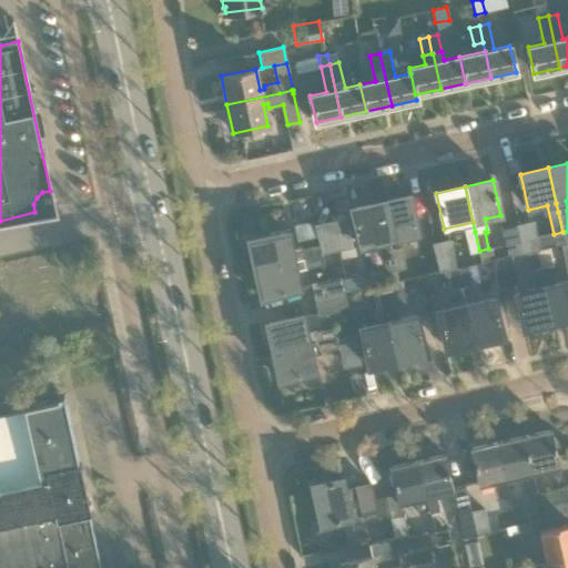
[(381,202),(389,240),(417,234),(408,195),(381,202)]
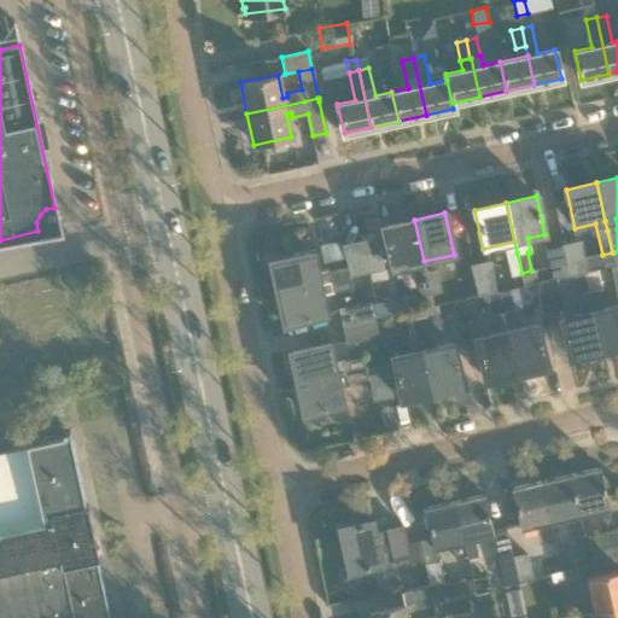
[(430,293),(425,270),(424,261),(414,220),(383,227),(392,268),(413,263),(415,275),(419,293),(419,296),(430,293)]
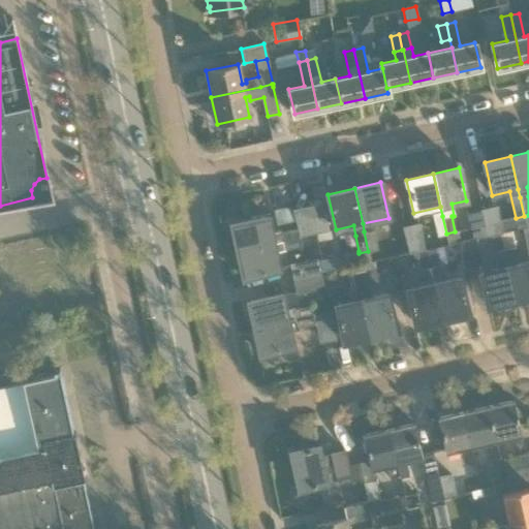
[(276,223),(297,219),(294,211),(293,205),(273,209),(276,223)]
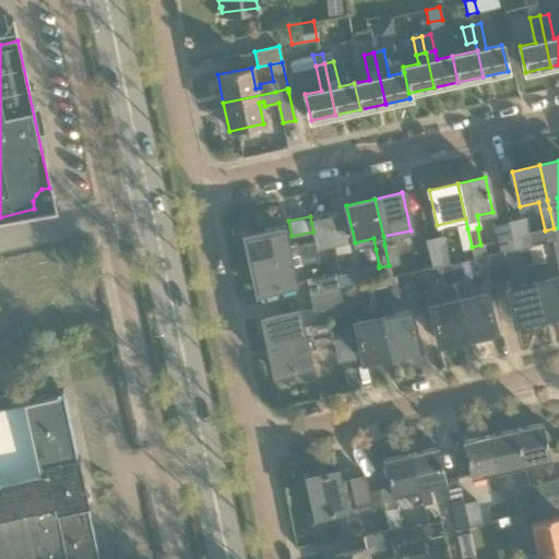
[(340,216),(325,219),(332,246),(346,242),(340,216)]
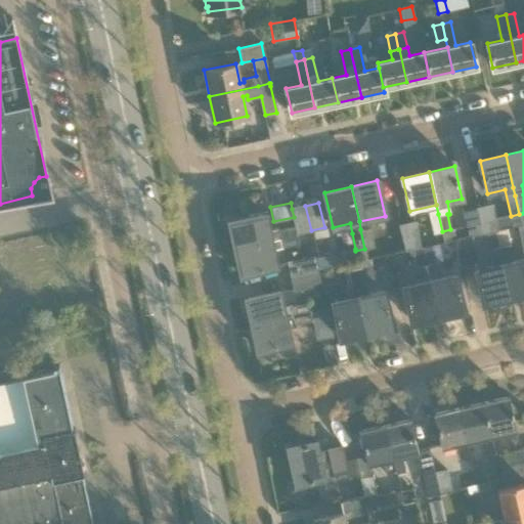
[(297,233),(311,230),(305,206),(292,209),(294,217),(297,233)]
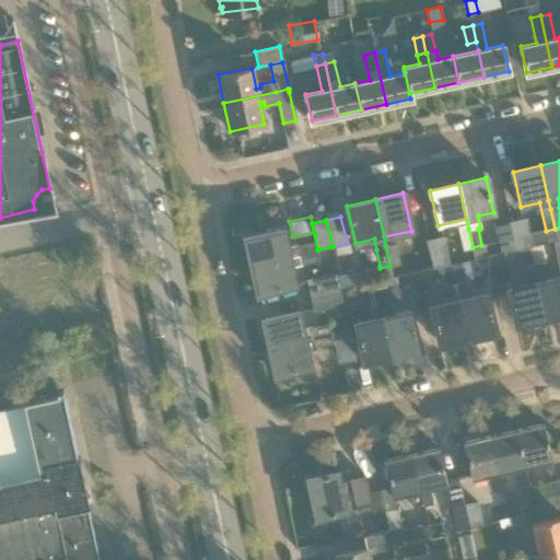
[(524,220),(510,223),(516,249),(527,246),(531,246),(524,220)]
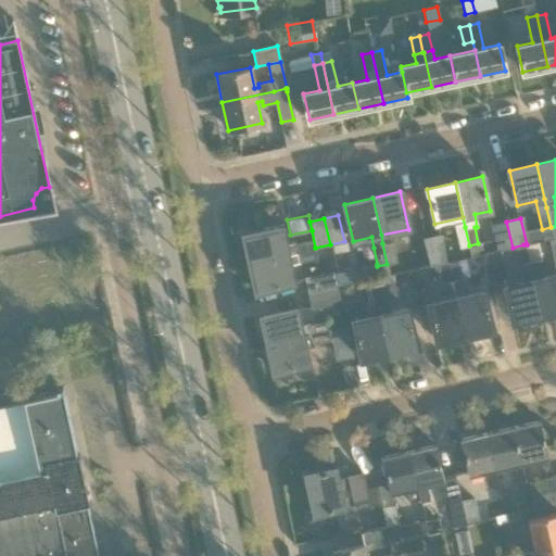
[(513,248),(506,222),(492,225),(497,251),(498,250),(513,248)]
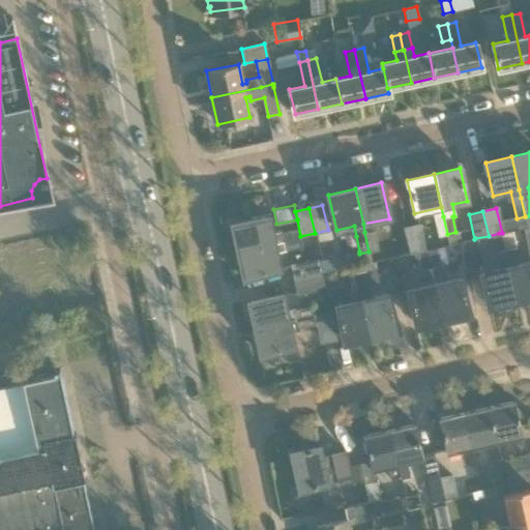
[(268,216),(232,225),(238,251),(274,243),(281,241),(283,241),(299,237),(297,228),(281,232),(272,233),(268,216)]
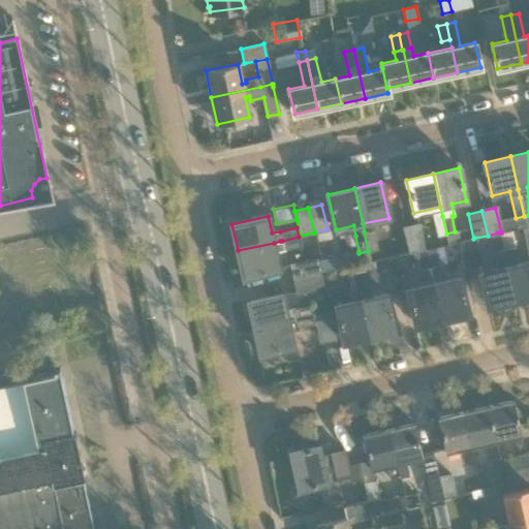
[(442,216),(433,218),(437,236),(446,234),(442,216)]
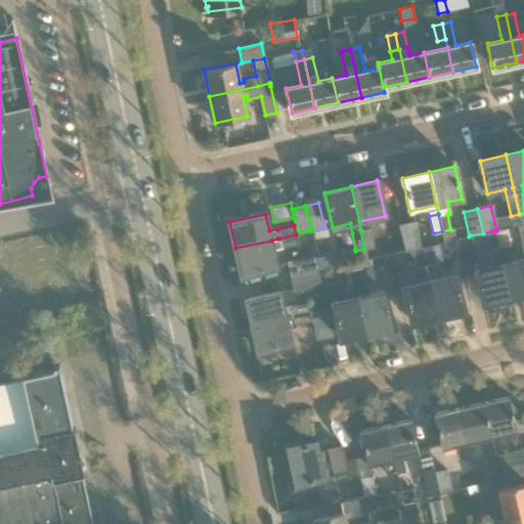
[(400,225),(405,250),(419,248),(413,223),(400,225)]
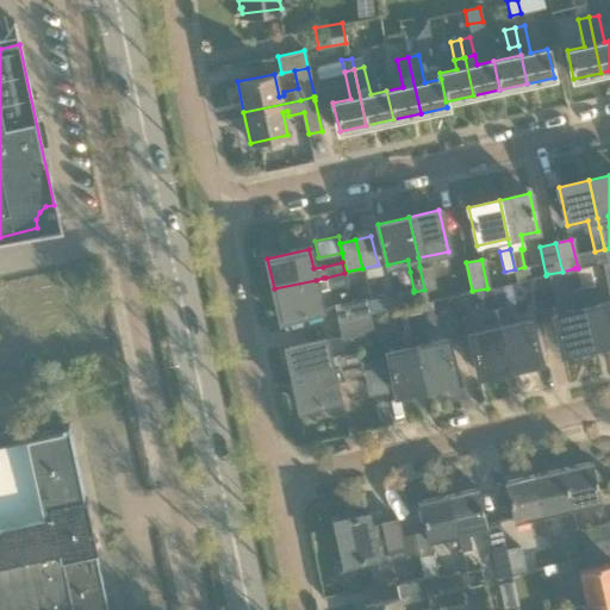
[(517,281),(530,278),(528,266),(524,267),(515,269),(517,281)]
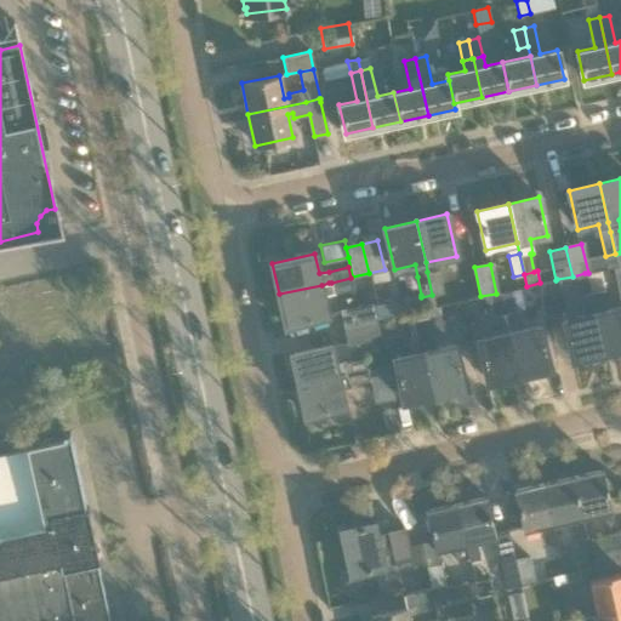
[(600,291),(605,290),(600,271),(588,273),(585,273),(590,294),(600,291)]
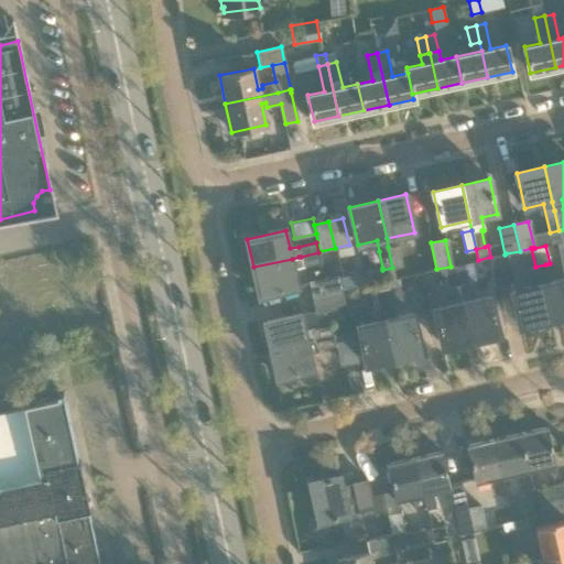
[(399,247),(388,247),(392,268),(403,266),(399,247)]
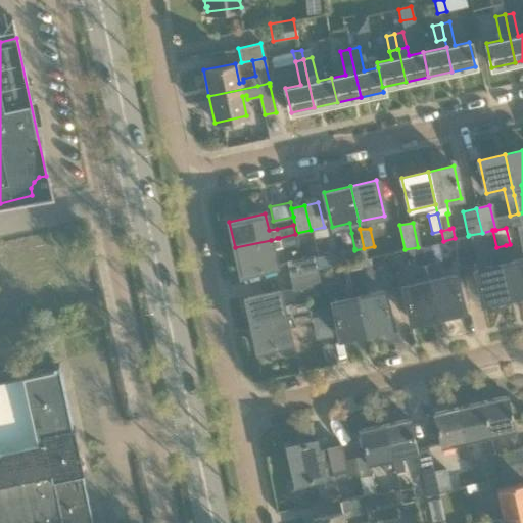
[(295,234),(279,238),(281,246),(297,243),(295,234)]
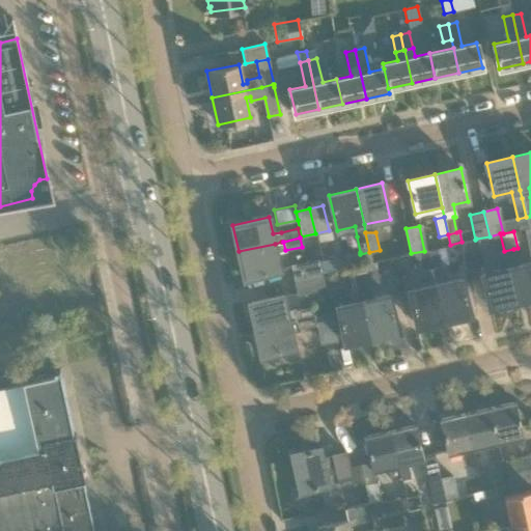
[(323,256),(335,253),(331,239),(319,242),(323,256)]
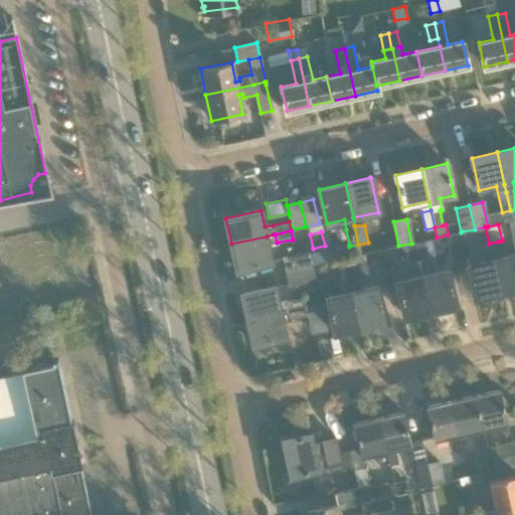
[(448,234),(454,259),(467,255),(462,231),(461,232),(448,234)]
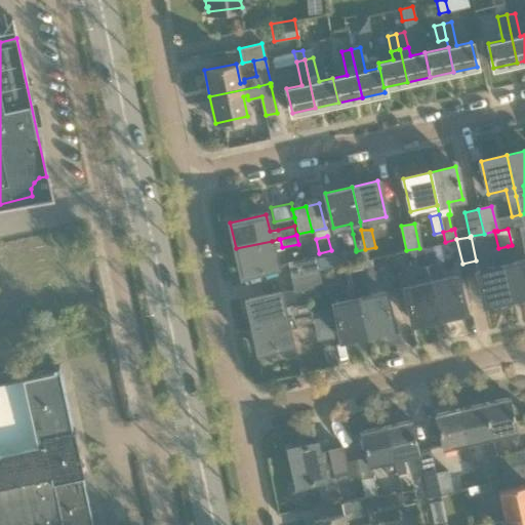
[(272,241),(236,248),(242,275),(277,267),(273,249),(272,241)]
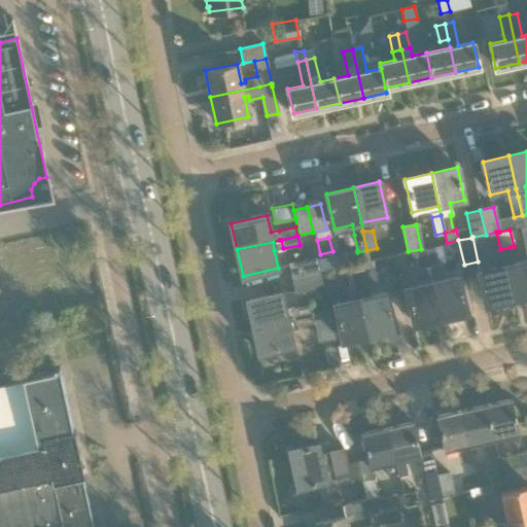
[(428,266),(437,264),(433,246),(424,248),(428,266)]
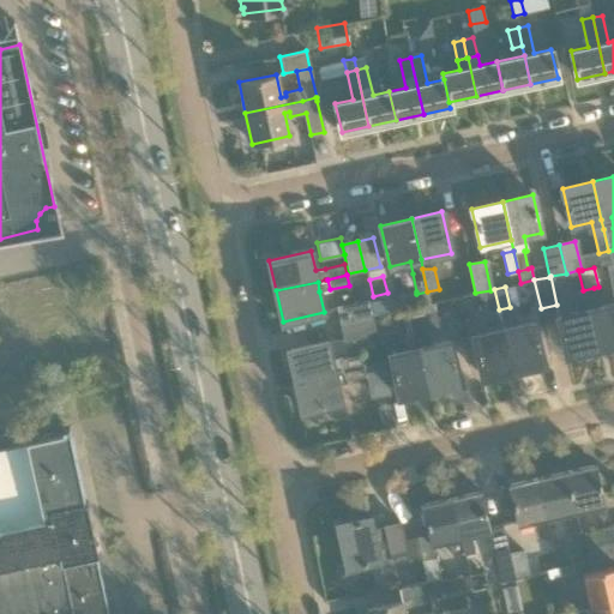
[(583,290),(596,348),(613,343),(613,302),(599,307),(594,288),(583,290)]
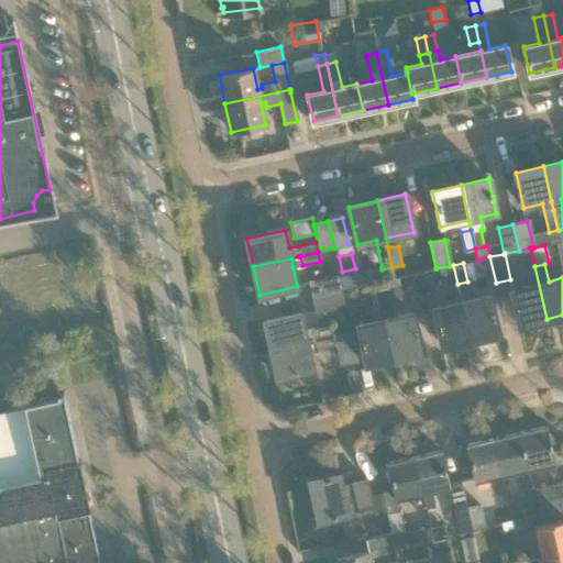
[(439,268),(443,286),(456,284),(452,266),(439,268)]
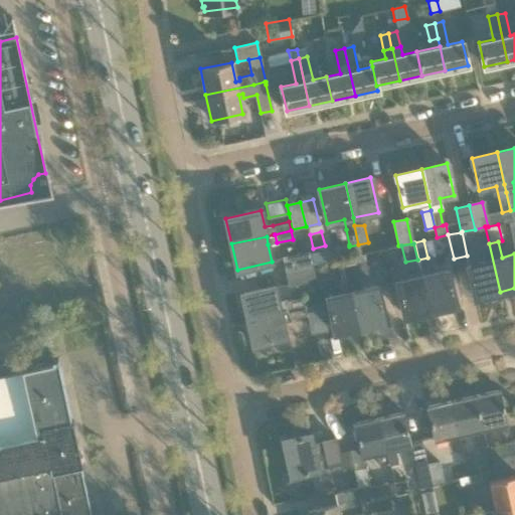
[(474,297),(500,292),(489,243),(481,245),(484,262),(467,266),(474,297)]
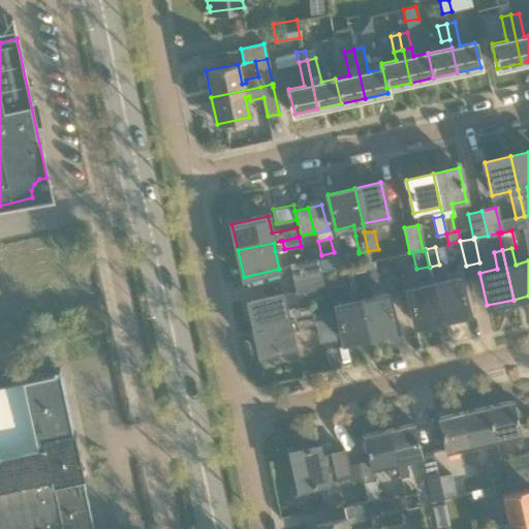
[(361,262),(370,260),(368,251),(359,253),(361,262)]
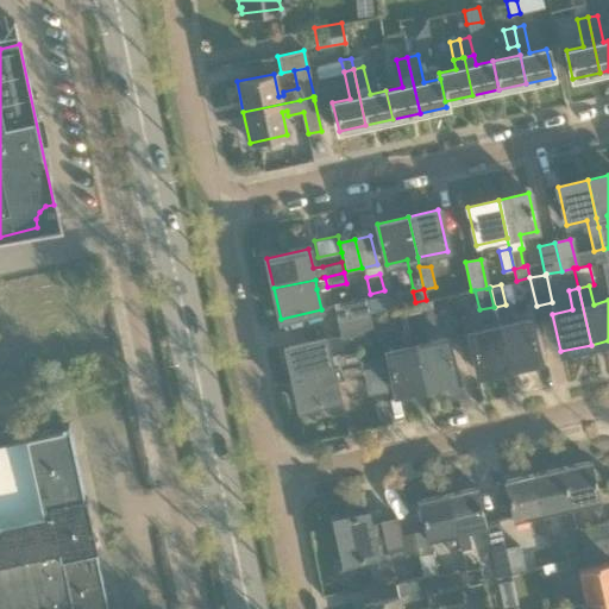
[(368,314),(383,311),(380,295),(364,299),(368,314)]
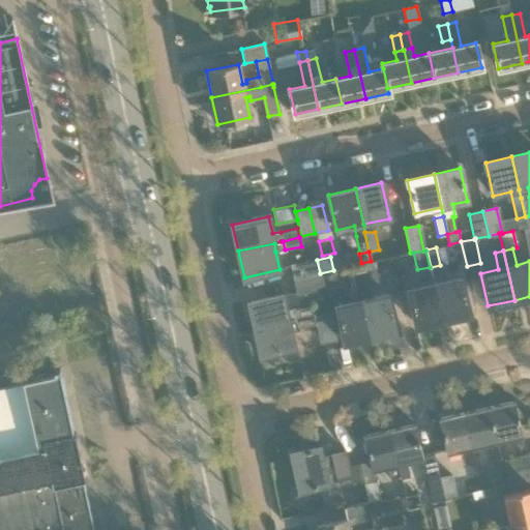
[(292,265),(295,278),(320,273),(317,260),(292,265)]
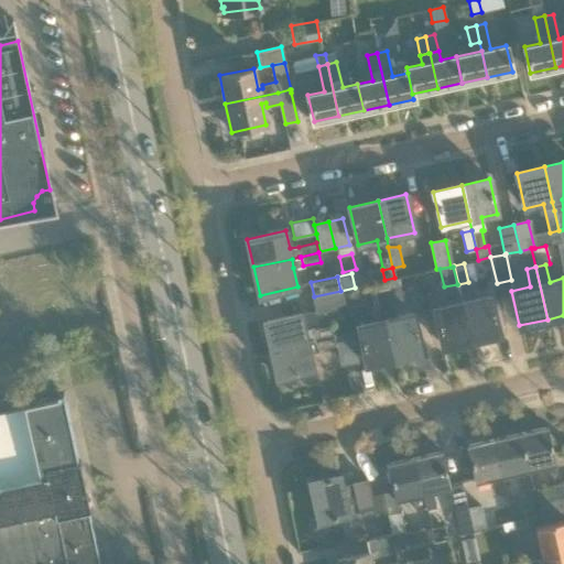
[(389,288),(399,285),(398,278),(377,282),(379,290),(389,288)]
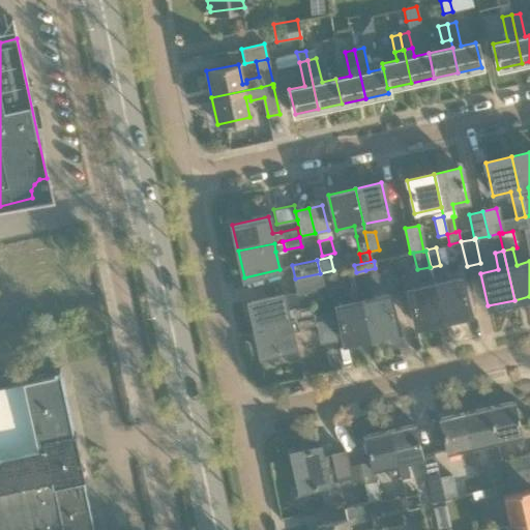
[(440,265),(431,267),(442,319),(469,314),(461,277),(443,282),(440,265)]
